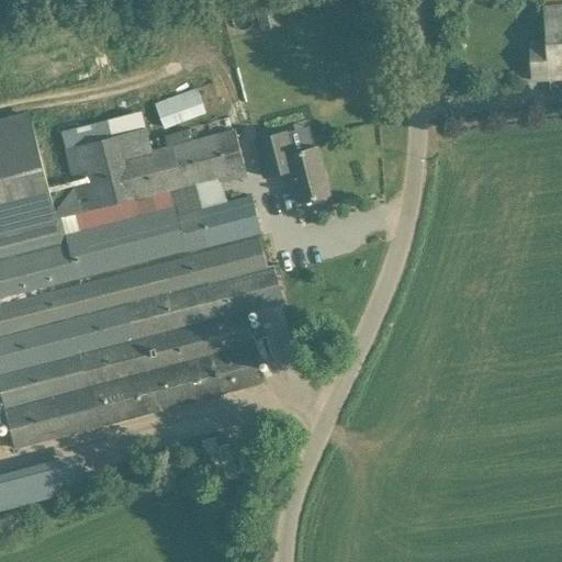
[(282,24),(276,0),(255,0),(254,0),(261,30),(282,24)]
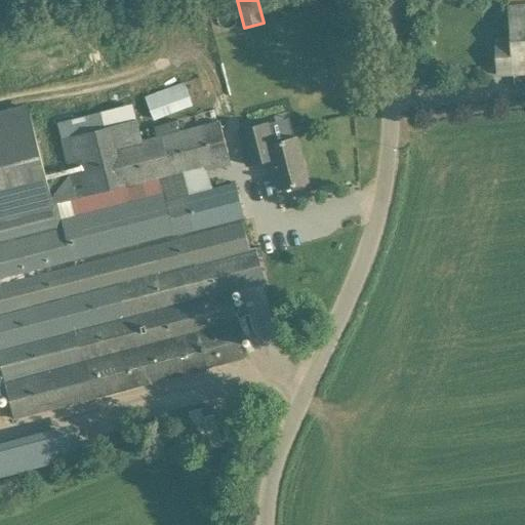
[(524,5),(509,6),(511,38),(494,39),(497,75),(524,73),(524,5)]
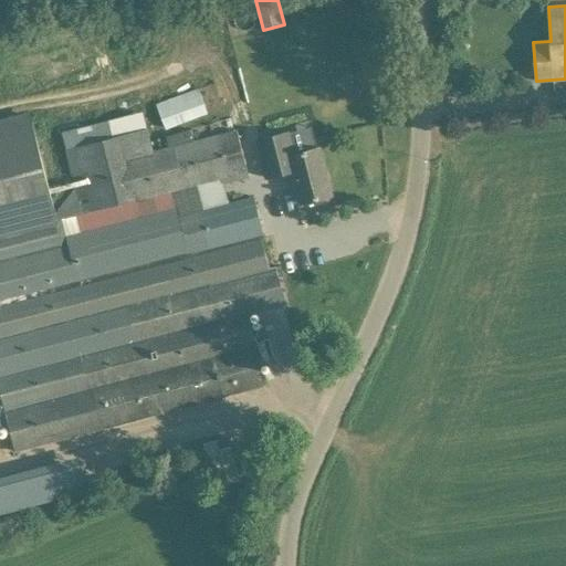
[(158,105),(167,128),(207,115),(198,91),(158,105)]
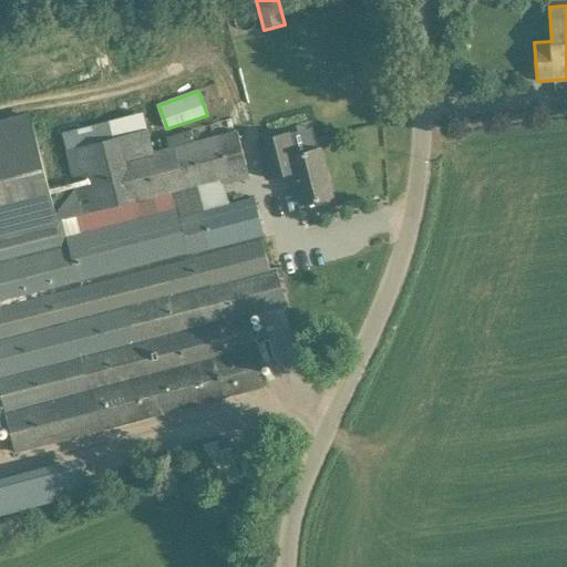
[(61,218),(54,220),(28,115),(0,122),(0,385),(7,412),(19,455),(267,387),(247,315),(282,305),(274,269),(270,269),(261,234),(264,234),(255,195),(229,203),(224,178),(248,172),(238,132),(196,143),(192,129),(166,135),(169,150),(155,153),(148,129),(66,148),(83,214),(76,215),(81,232),(66,236),(61,218)]
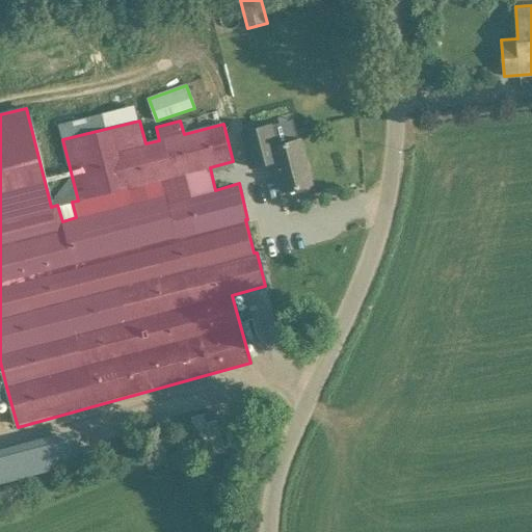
[(254,169),(258,167),(275,163),(283,190),(289,189),(291,193),(306,190),(304,185),(311,183),(299,138),(271,147),(266,126),(244,131),(254,169)]
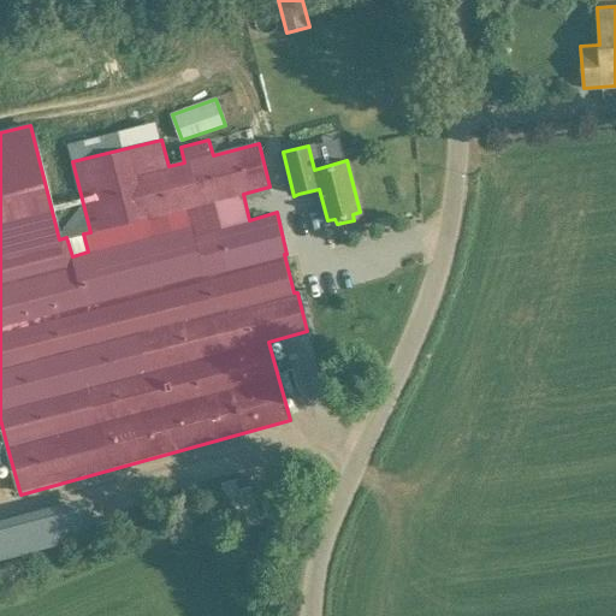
[(95,497),(0,517),(0,558),(104,535),(95,497)]
